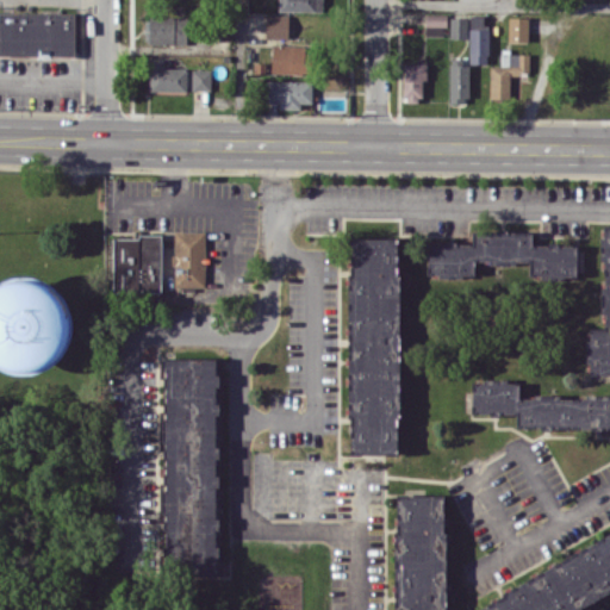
[(279,0),(279,11),(322,11),(322,0),(279,0)]
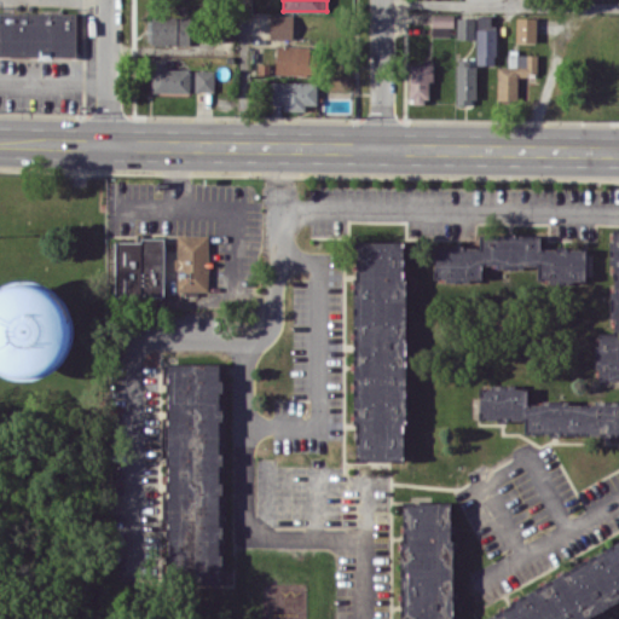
[(0,55),(76,55),(76,11),(0,11),(0,55)]
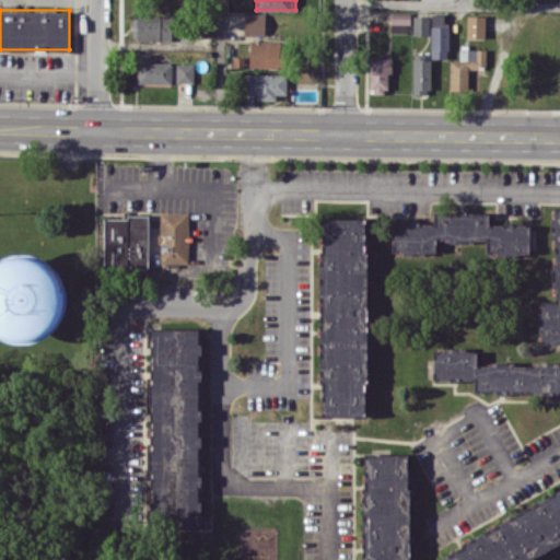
[(409,33),(409,13),(391,12),(391,32),(409,33)]
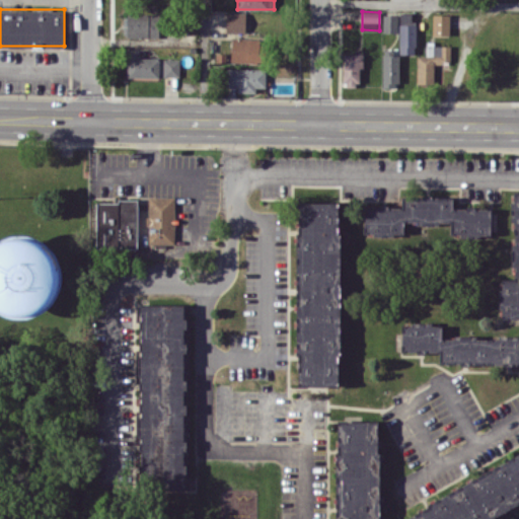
[(245,32),(245,12),(226,12),(225,32),(245,32)]
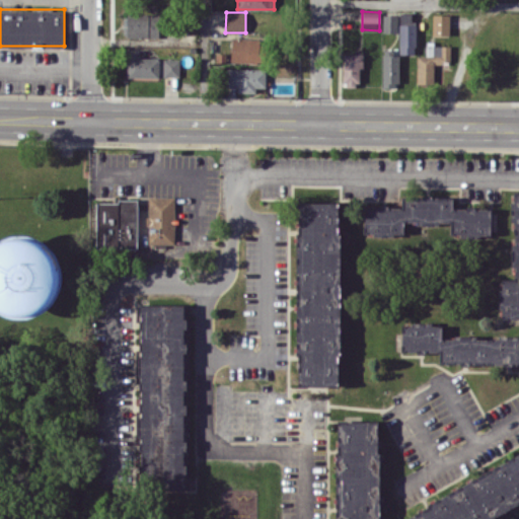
[(416,19),(412,20),(412,12),(398,12),(399,54),(416,54),(416,19)]
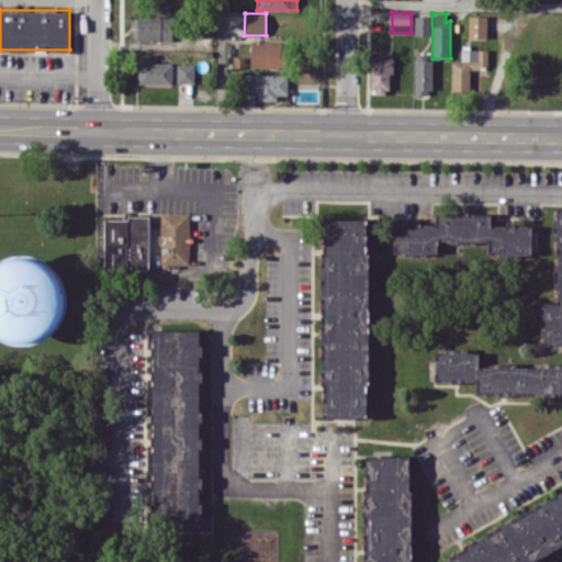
[(172,15),(138,14),(137,40),(171,41),(172,15)]
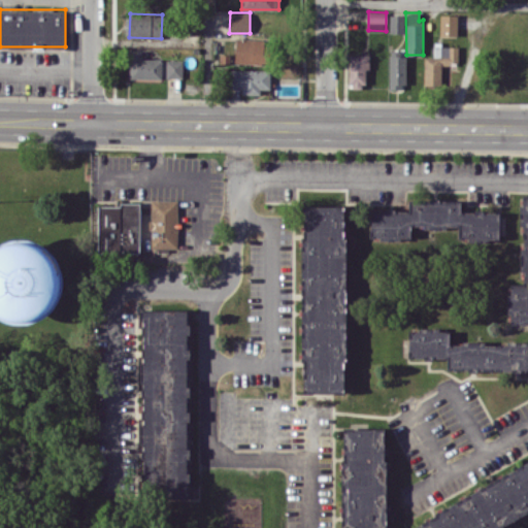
[(458,14),(440,13),(439,35),(457,36),(458,14)]
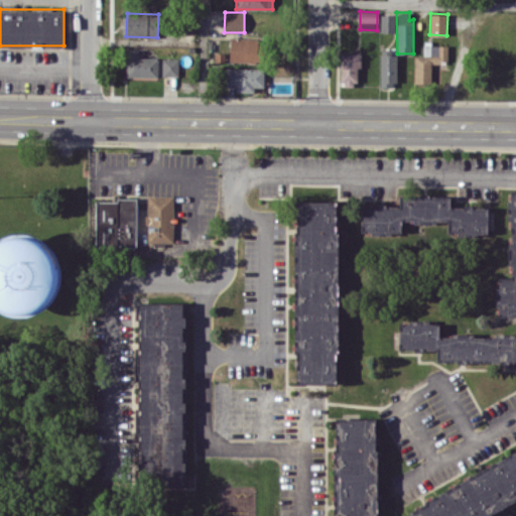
[(395,32),(396,14),(381,14),(381,31),(395,32)]
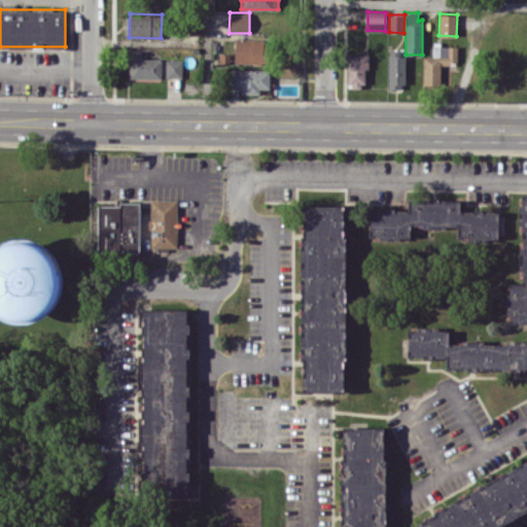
[(235,63),(264,64),(264,39),(236,38),(235,63)]
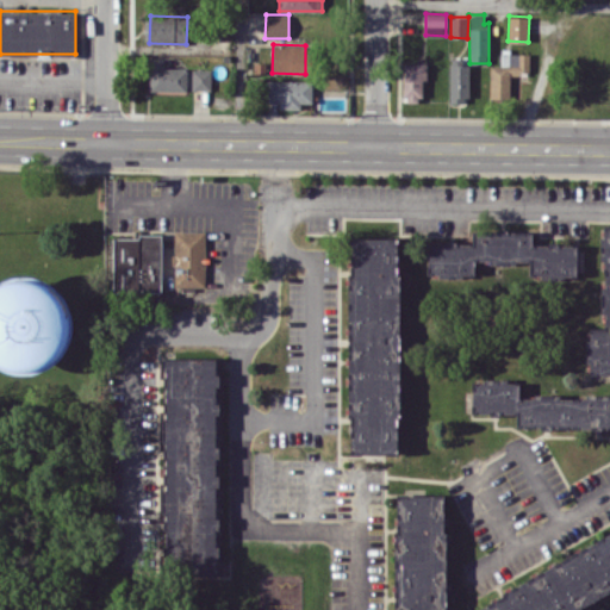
[(530,53),(502,51),(500,66),(490,66),(490,99),(510,99),(510,73),(529,74),(530,53)]
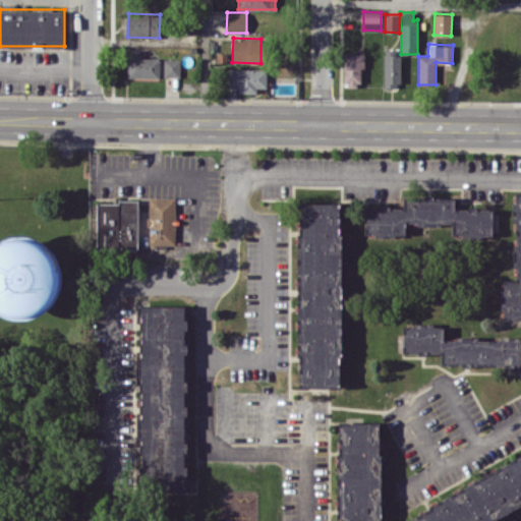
[(401,85),(400,49),(384,50),(385,87),(401,85)]
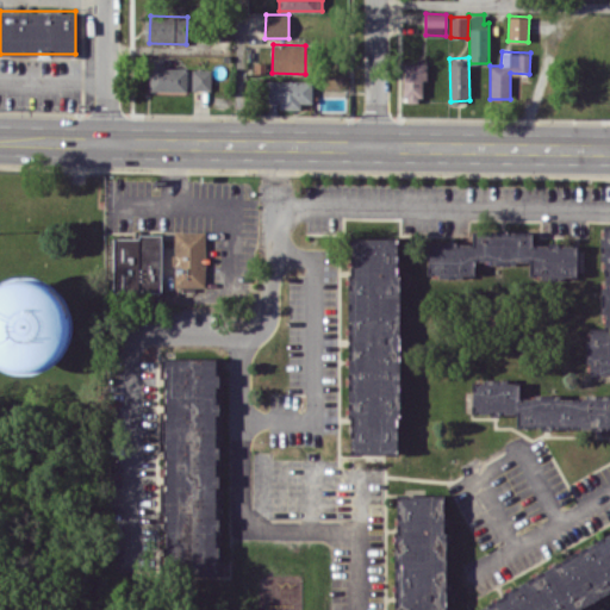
[(186,91),(186,68),(163,68),(165,58),(149,58),(149,89),(186,91)]
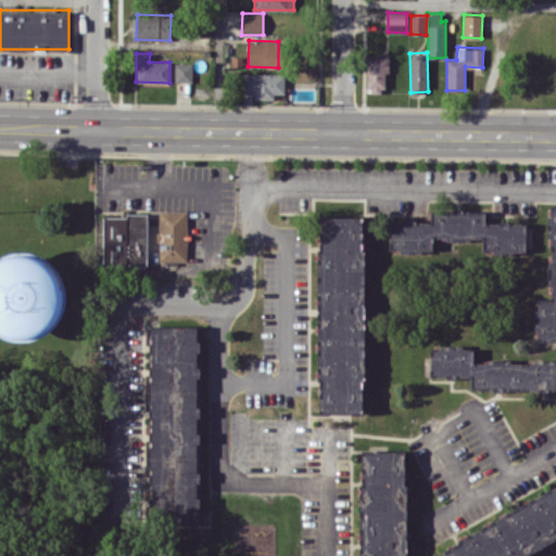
[(389,57),(367,57),(368,91),(386,90),(386,73),(390,73),(389,57)]
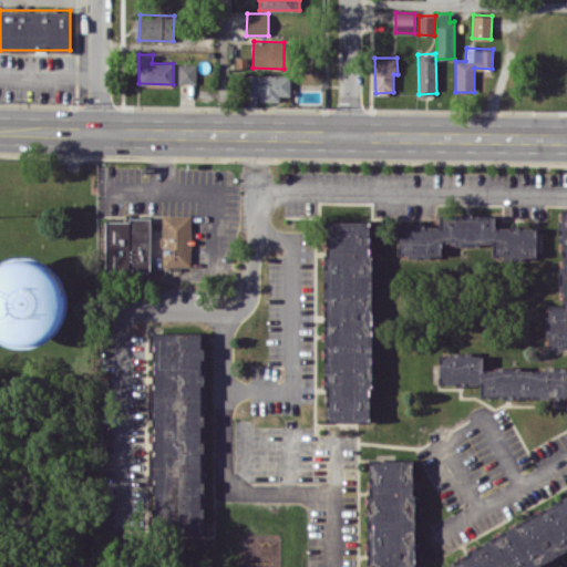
[(196,83),(196,63),(178,63),(178,83),(196,83)]
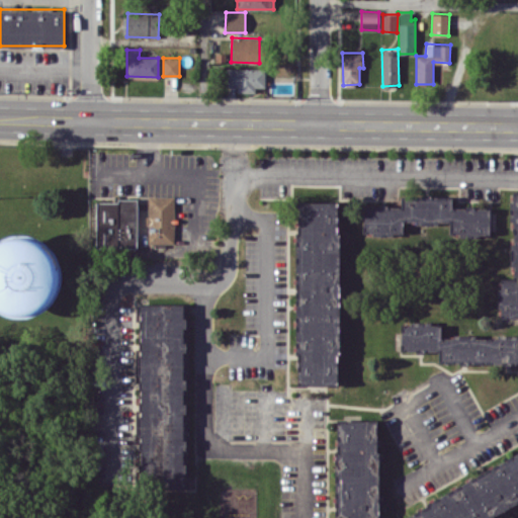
[(227,86),(237,86),(237,92),(255,92),(255,86),(265,87),(265,68),(227,68),(227,86)]
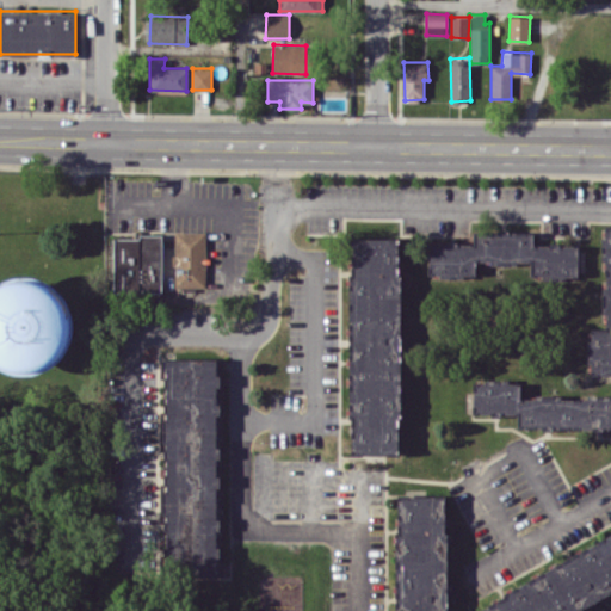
[(610,226),(604,226),(604,287),(603,287),(603,328),(588,328),(588,375),(610,375),(610,226)]
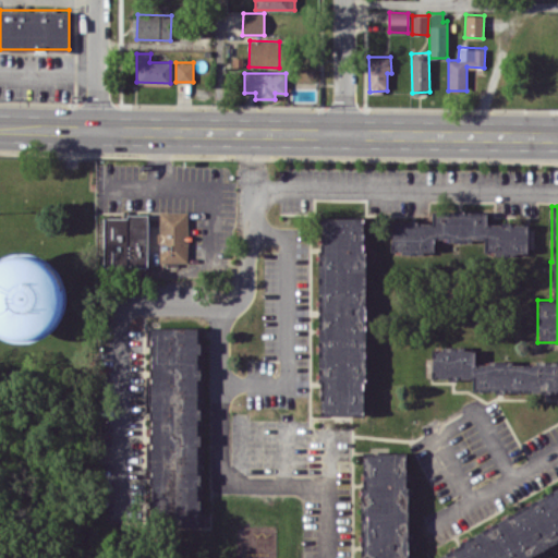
[(187,210),(158,211),(159,262),(187,262),(187,210)]
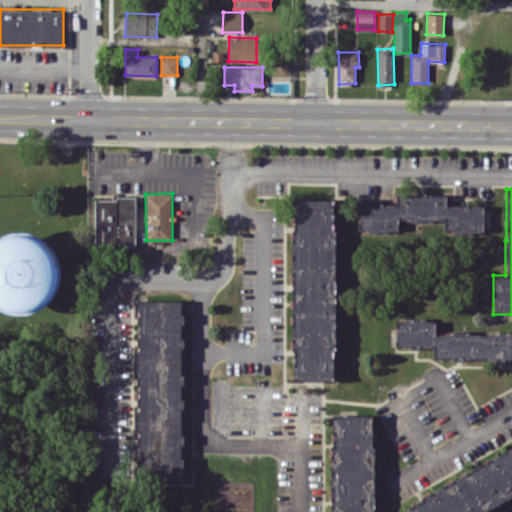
[(360,203),(359,231),(398,232),(398,220),(433,221),(433,219),(445,219),(444,232),(484,233),(485,205),(447,204),(447,194),(397,193),(396,204),(360,203)]
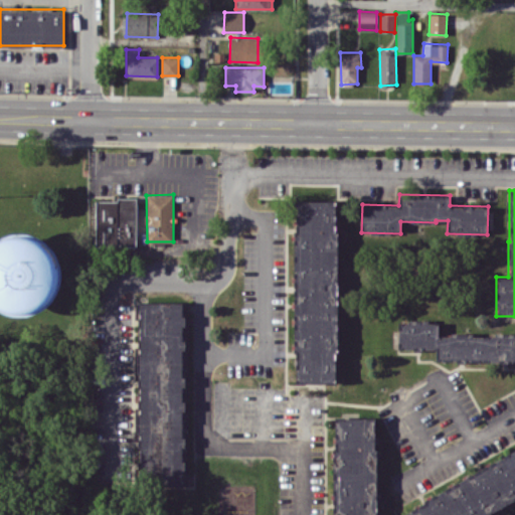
[(96,199),(96,245),(136,245),(137,199),(96,199)]
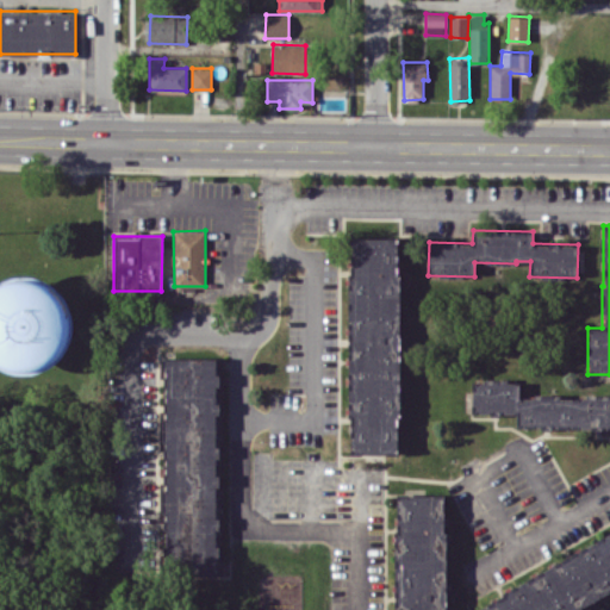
[(349,238),(349,453),(399,453),(399,238),(349,238)]
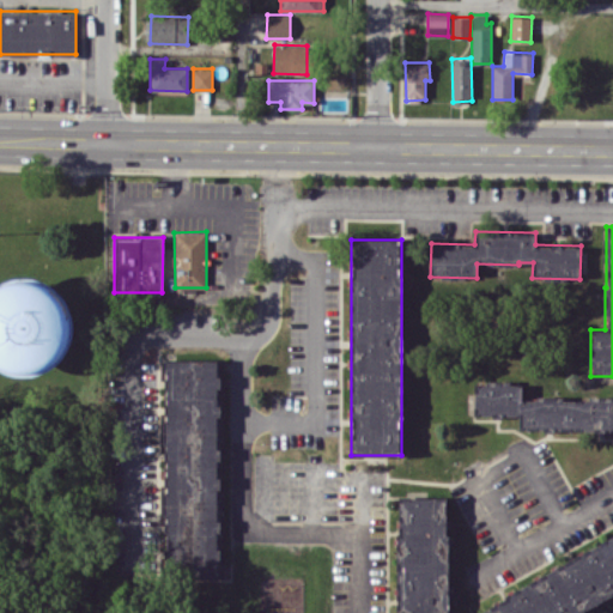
[(0,370),(31,376),(41,372),(43,363),(30,360),(31,351),(41,347),(41,345),(29,343),(25,357),(24,353),(14,357),(13,357),(10,347),(0,345),(0,311),(5,284),(0,285),(0,370)]
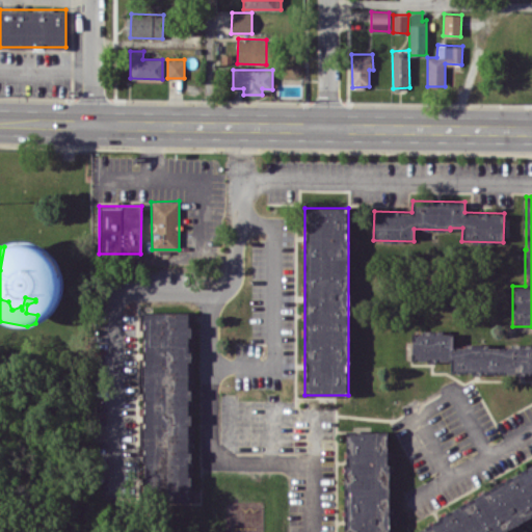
[(188,499),(190,313),(144,312),(141,498),(188,499)]
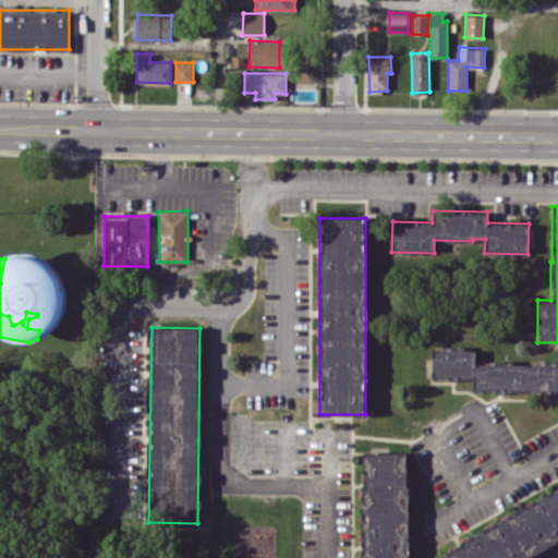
[(557,392),(557,362),(475,362),(475,348),(432,348),(432,378),(473,378),(473,392),(557,392)]
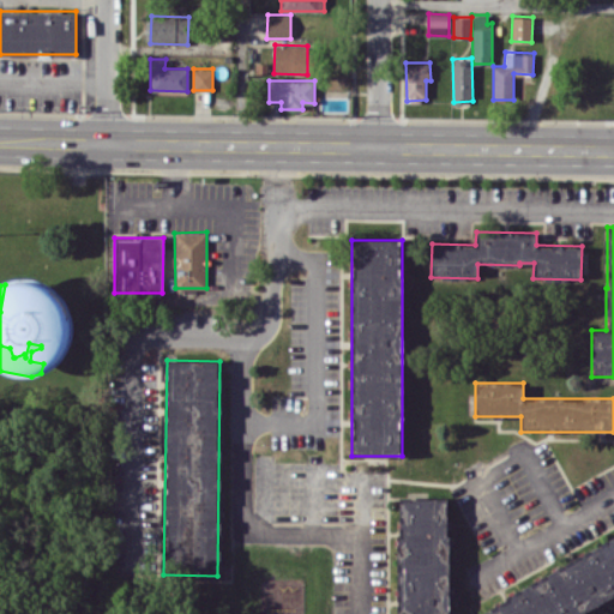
[(447,613),(450,498),(399,498),(397,613),(447,613)]
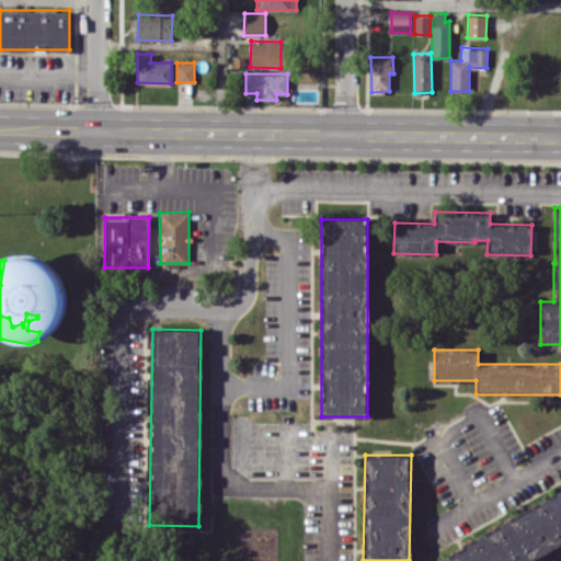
[(527,560),(560,545),(560,493),(432,557),(434,560),(527,560)]
